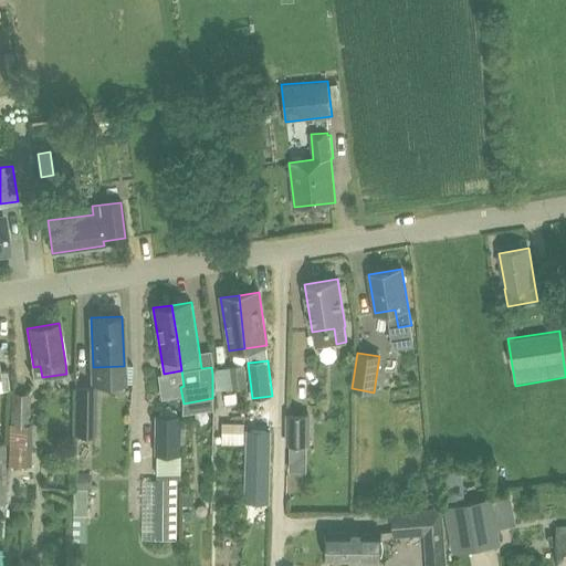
[(247,385),(243,364),(230,366),(232,387),(247,385)]
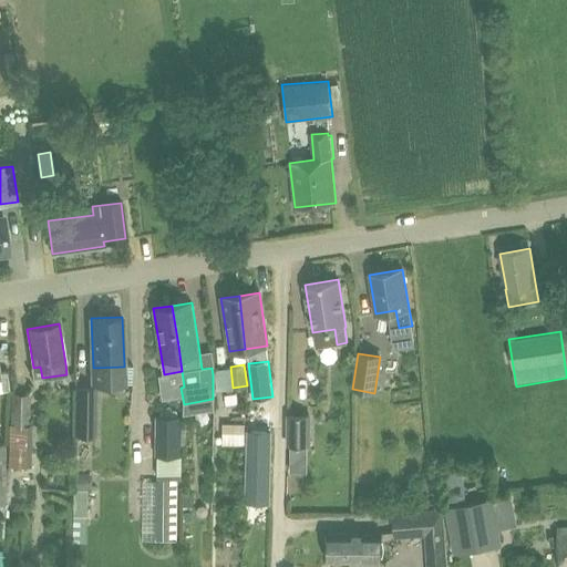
[(99,389),(75,388),(73,436),(96,437),(99,389)]
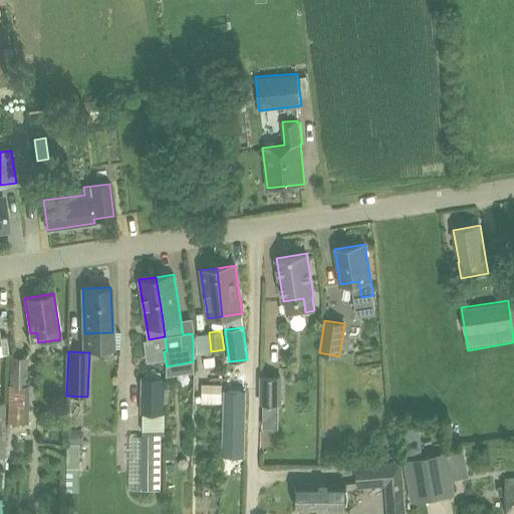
[(9,356),(9,384),(25,386),(26,357),(9,356)]
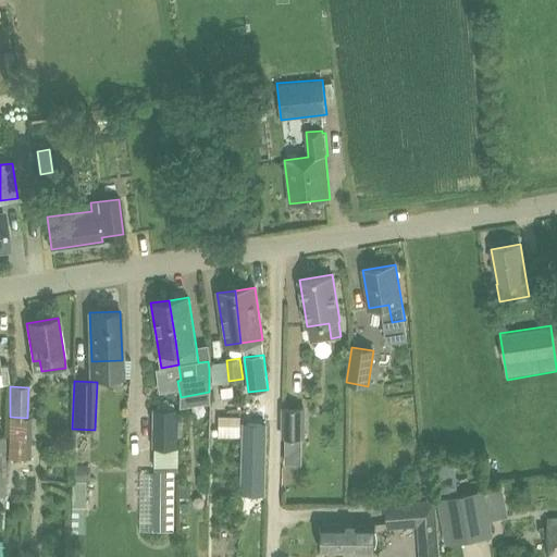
[(156,447),(177,446),(177,408),(175,408),(173,405),(169,405),(168,403),(164,403),(162,405),(159,405),(157,409),(152,409),(152,447),(153,447),(156,447)]
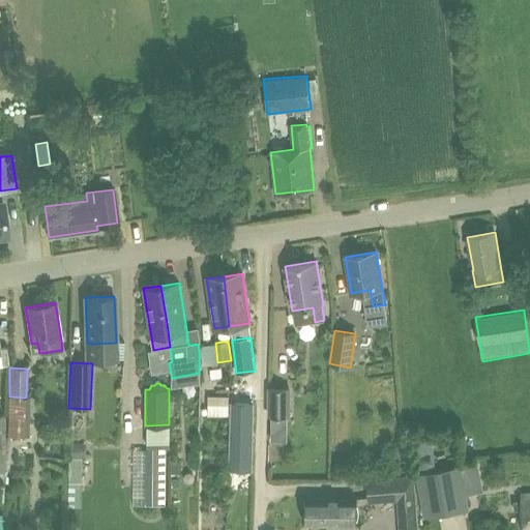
[(289,416),(289,388),(270,388),(270,416),(289,416)]
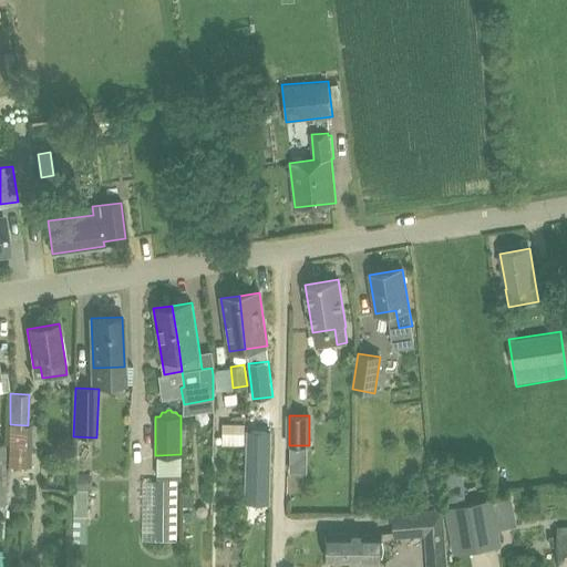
[(28,425),(10,424),(9,424),(8,465),(30,466),(31,425),(28,425)]
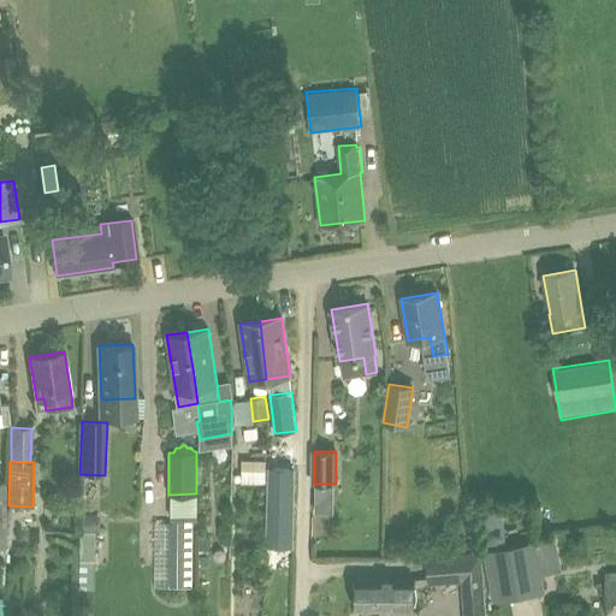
[(266,483),(266,461),(252,461),(252,483),(266,483)]
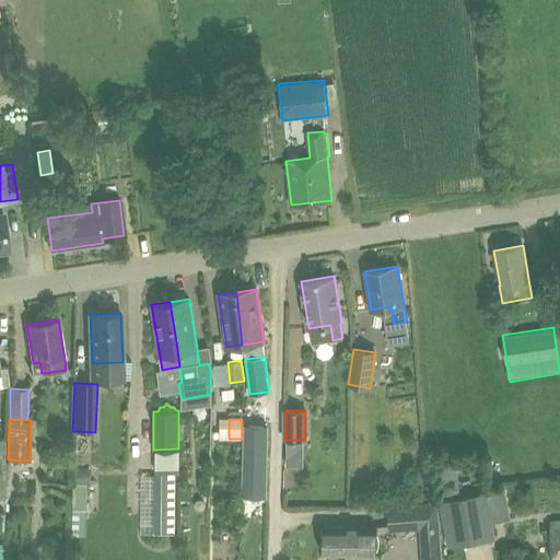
[(245,426),(244,480),(264,481),(265,427),(245,426)]
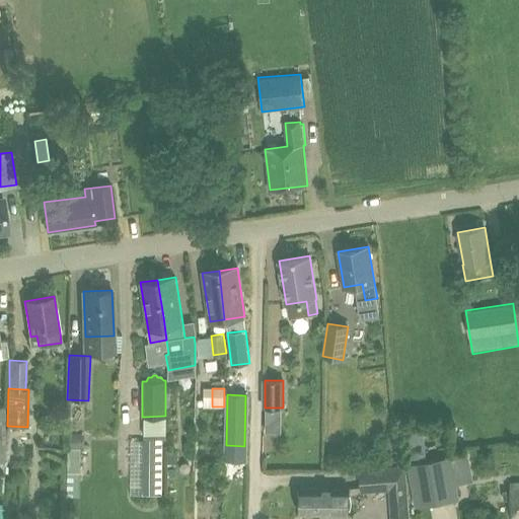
[(149,439),(164,439),(165,439),(165,416),(145,417),(145,439),(149,439)]
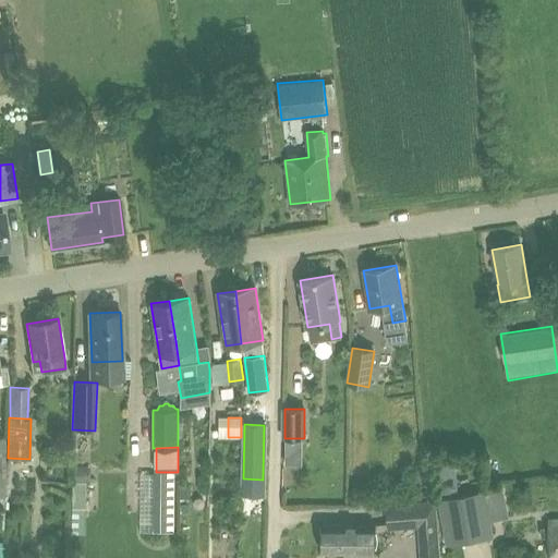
[(84,481),(84,466),(73,466),(73,481),(84,481)]
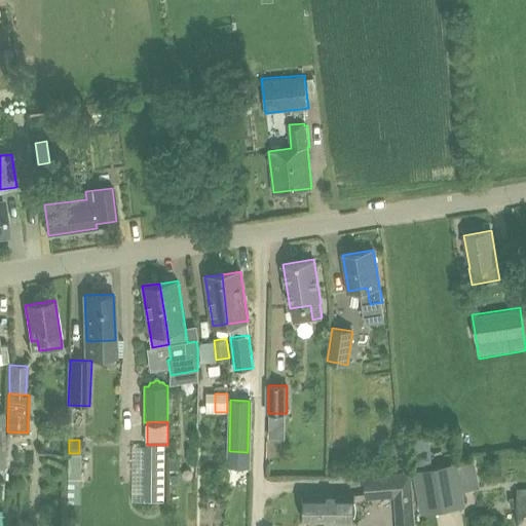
[(145,446),(145,500),(166,500),(166,445),(151,445),(147,445),(145,445),(145,446)]
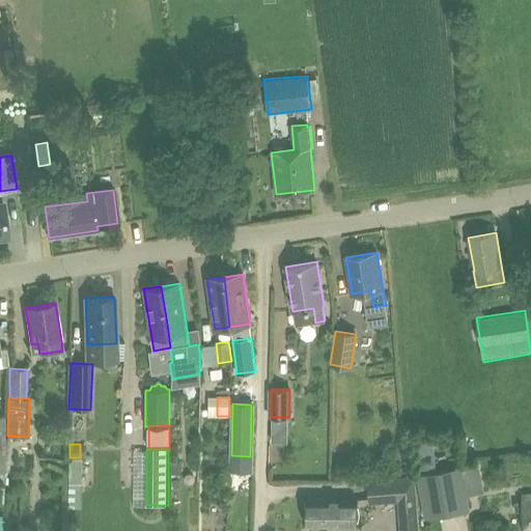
[(463,466),(468,496),(484,493),(479,463),(463,466)]
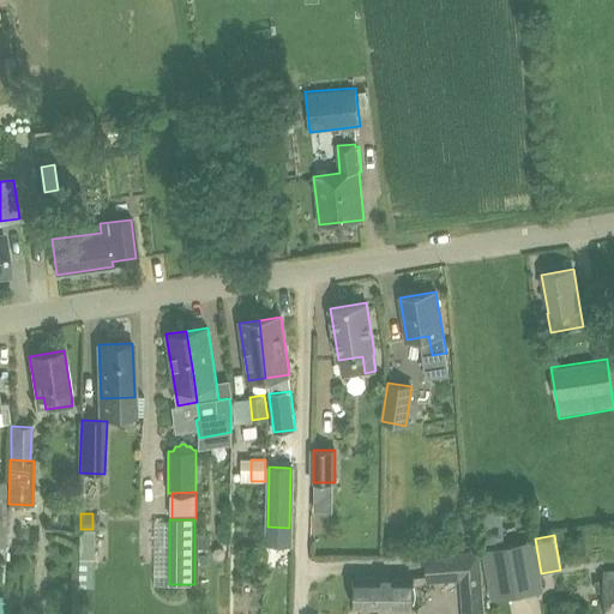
[(545,590),(541,573),(535,539),(483,548),(492,600),(545,590)]
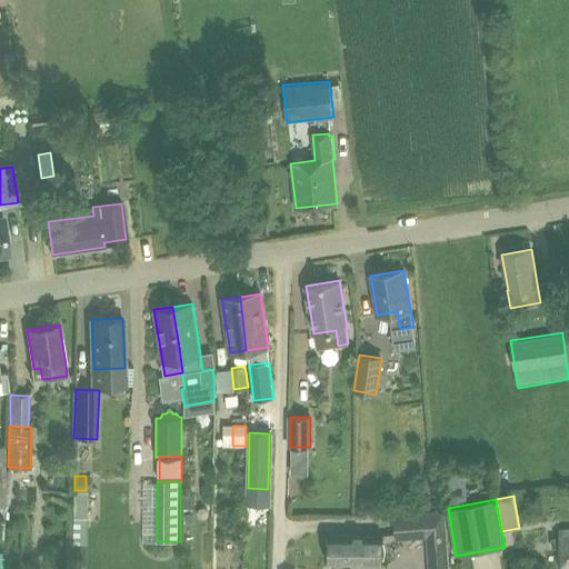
[(395,515),(397,540),(427,537),(429,568),(448,568),(446,536),(443,510),(395,515)]
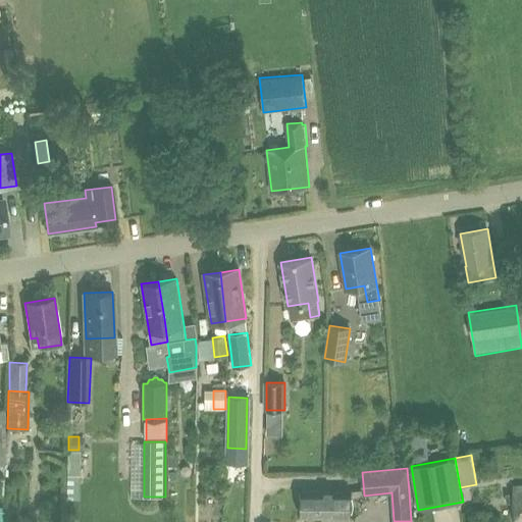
[(506,494),(507,503),(514,502),(516,521),(521,521),(521,482),(512,483),(513,493),(506,494)]
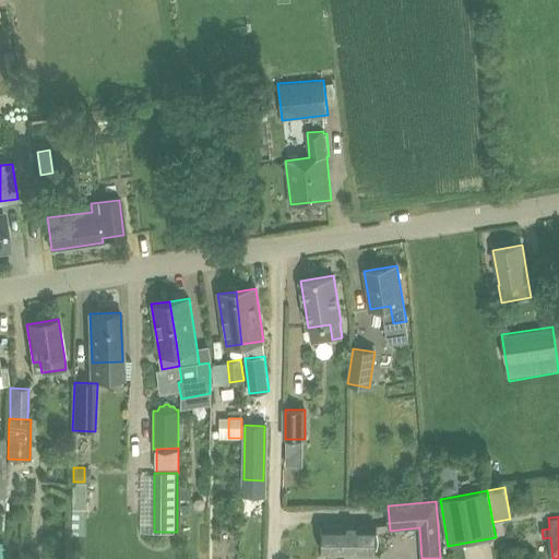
[(323,552),(370,554),(370,524),(323,524),(323,552)]
